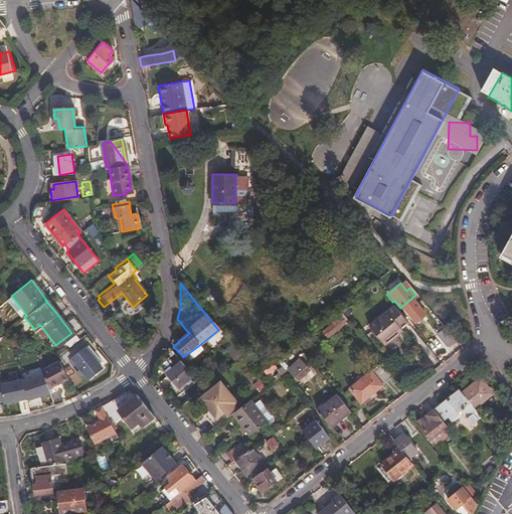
[(20,307),(11,296),(6,299),(15,311),(20,307)]
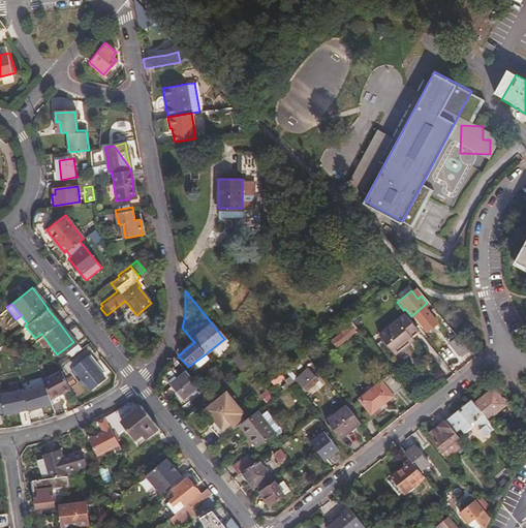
[(416,332),(403,315),(374,336),(383,347),(387,344),(394,353),(406,344),(404,342),(402,340),(406,337),(408,339),(416,332)]
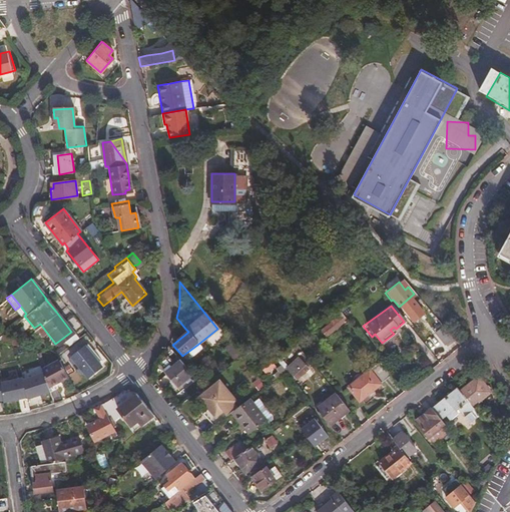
[(323,325),(320,328),(316,331),(320,337),(339,323),(341,325),(346,321),(338,311),(335,308),(319,321),(323,325)]
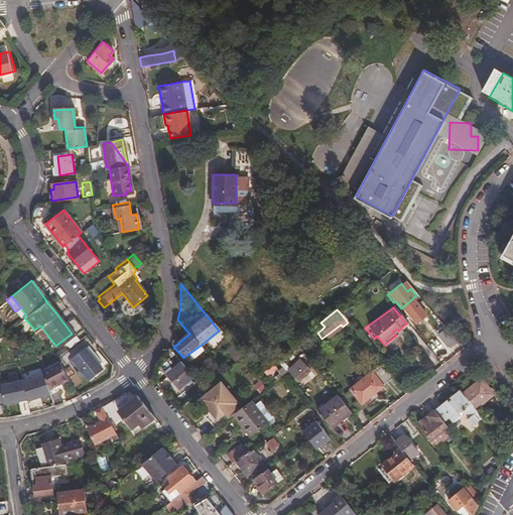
[(453,340),(443,328),(434,335),(443,347),(453,340)]
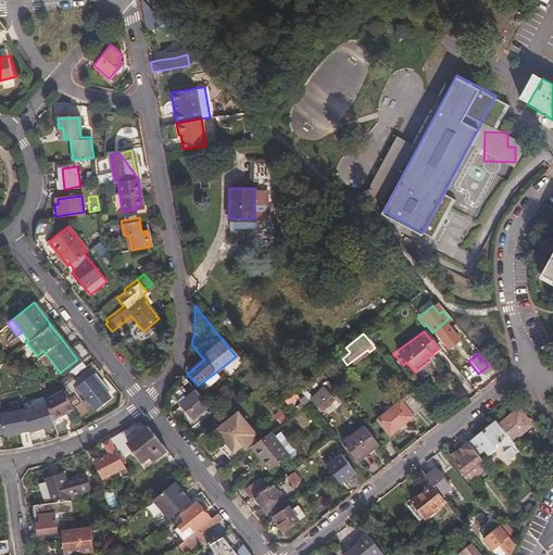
[(21,367),(1,362),(0,364),(0,368),(16,373),(21,367)]
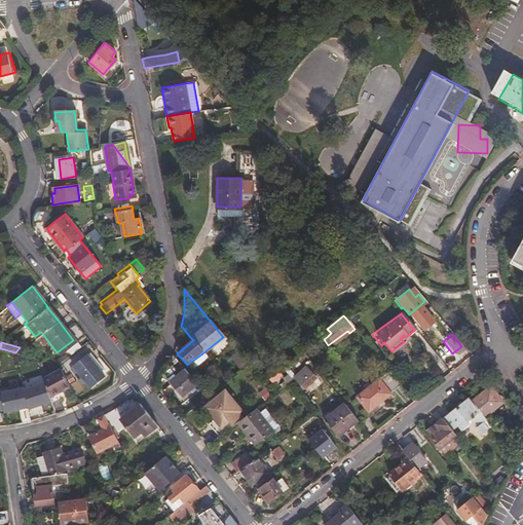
[(384,342),(381,345),(388,353),(391,351),(384,342)]
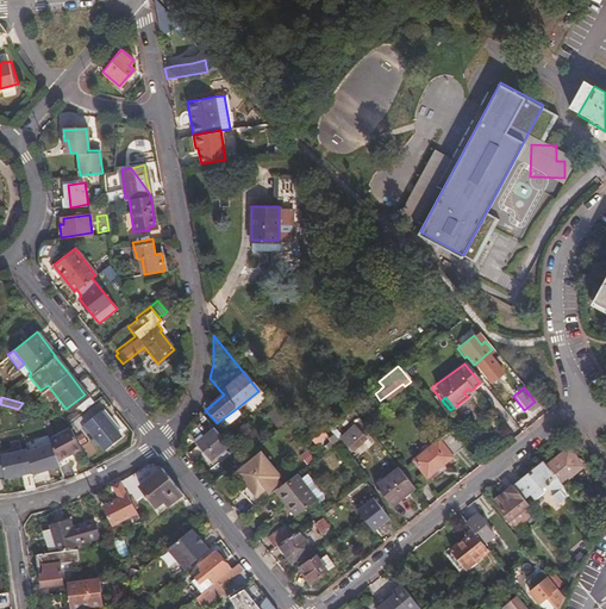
[(101,406),(80,424),(95,445),(99,442),(102,447),(118,434),(112,427),(116,424),(101,406)]
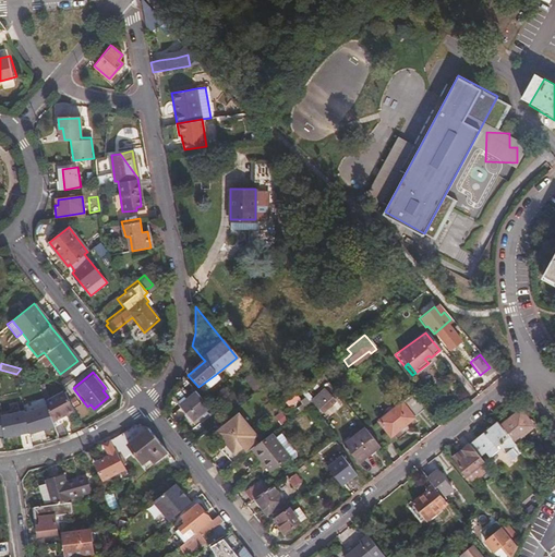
[(322,387),(309,398),(317,408),(327,401),(329,403),(332,400),(322,387)]
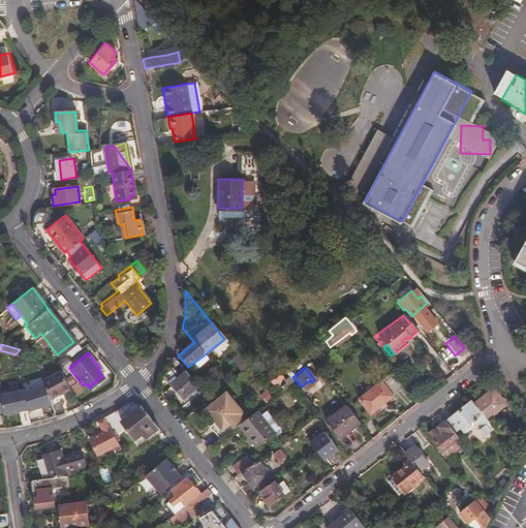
[(195,383),(184,370),(167,383),(179,397),(195,383)]
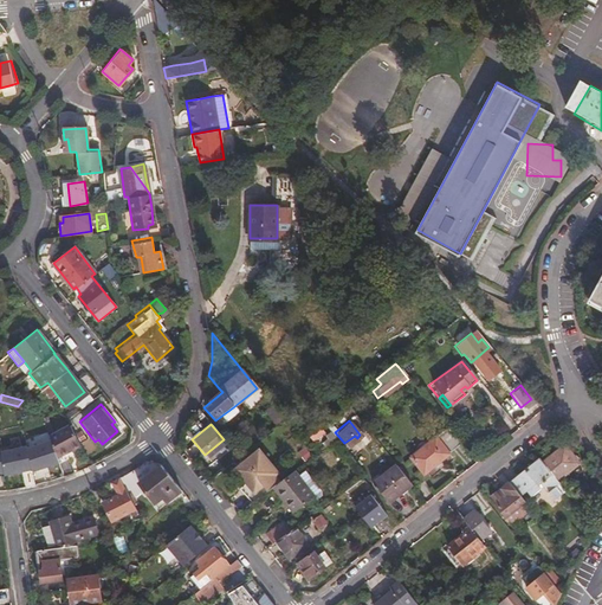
[(79,443),(70,425),(47,436),(54,456),(79,443)]
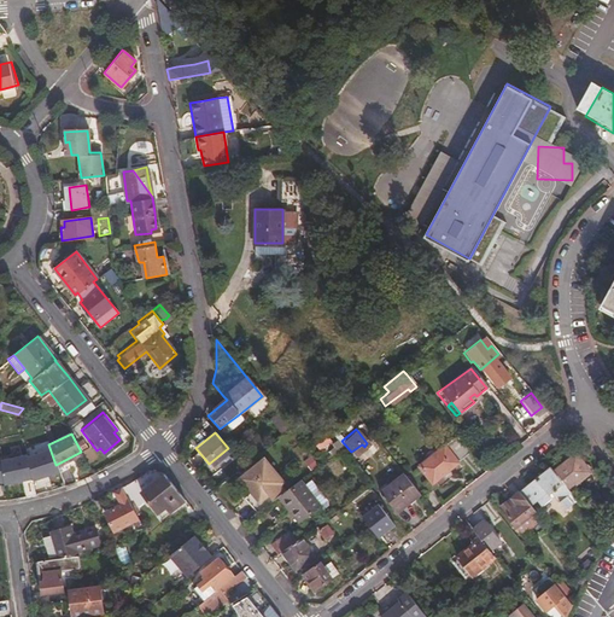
[(430,483),(468,452),(455,435),(440,447),(438,446),(434,448),(430,449),(424,453),(421,459),(416,463),(417,464),(416,466),(430,483)]
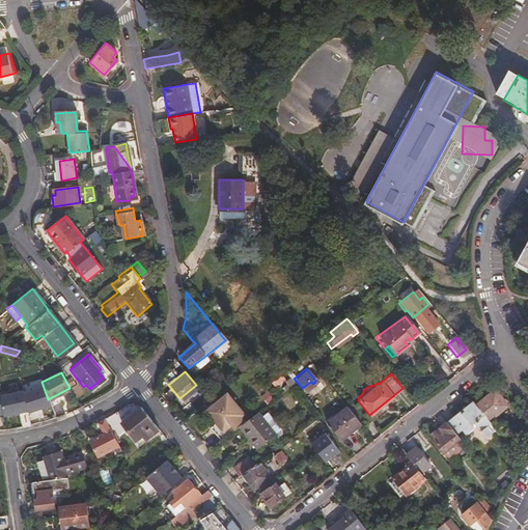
[(281,381),(278,375),(268,383),(272,387),(281,381)]
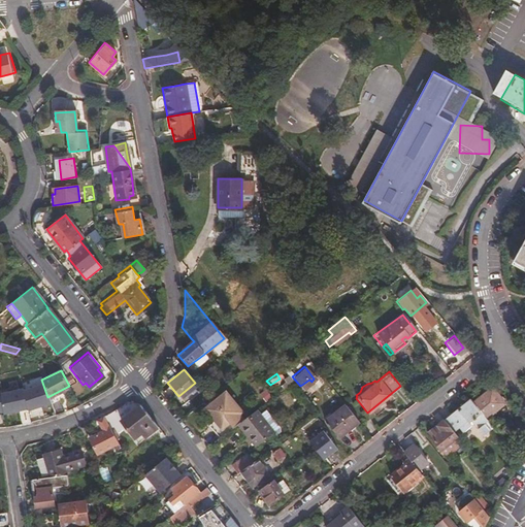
[(32,387),(0,394),(0,400),(1,406),(12,404),(13,407),(18,407),(19,414),(37,409),(32,387)]
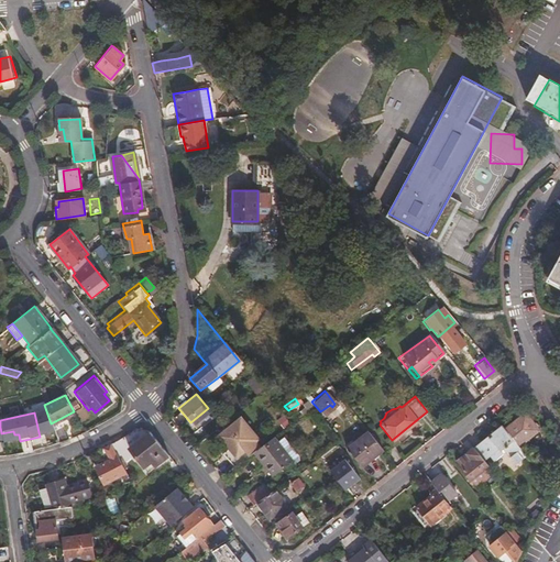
[(513,445),(514,447),(535,430),(520,415),(502,430),(513,445)]
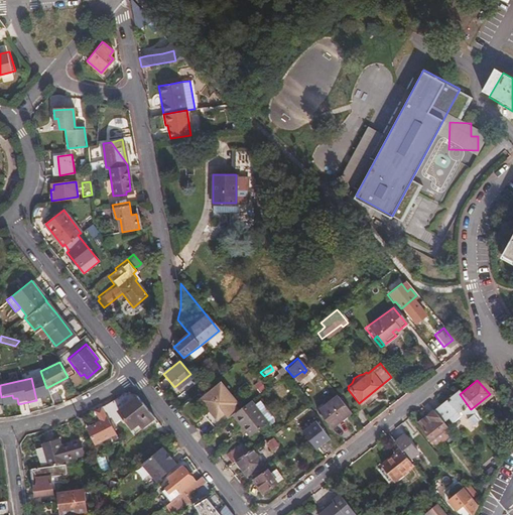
[(231,411),(233,410),(228,404),(232,401),(218,383),(201,397),(209,407),(202,412),(213,425),(219,420),(220,420),(231,411)]
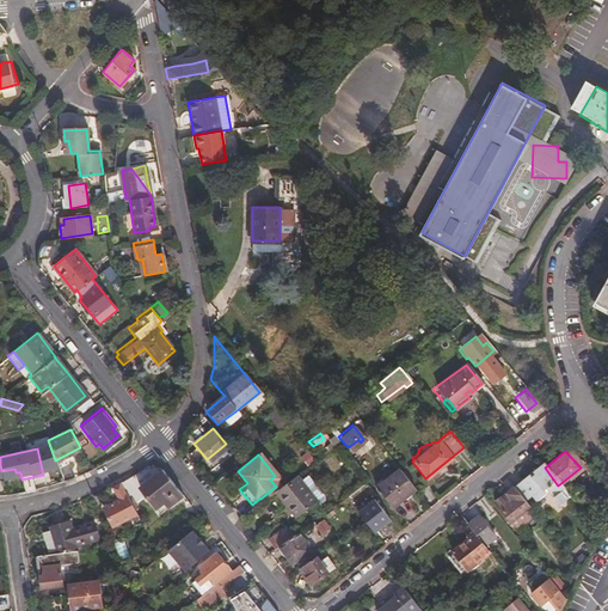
[(545,468),(541,464),(511,488),(527,507),(527,508),(557,484),(545,468)]
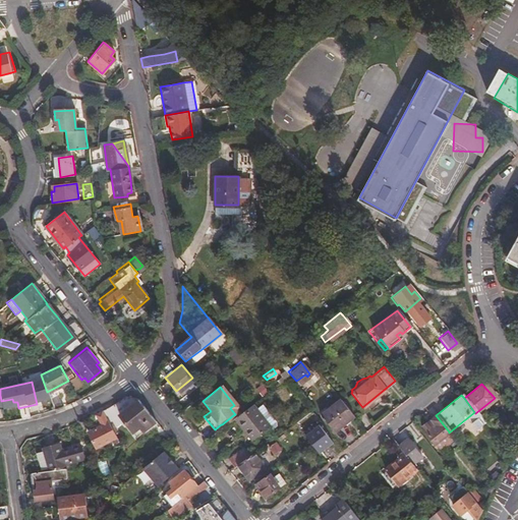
[(45,412),(53,409),(49,396),(40,399),(45,412)]
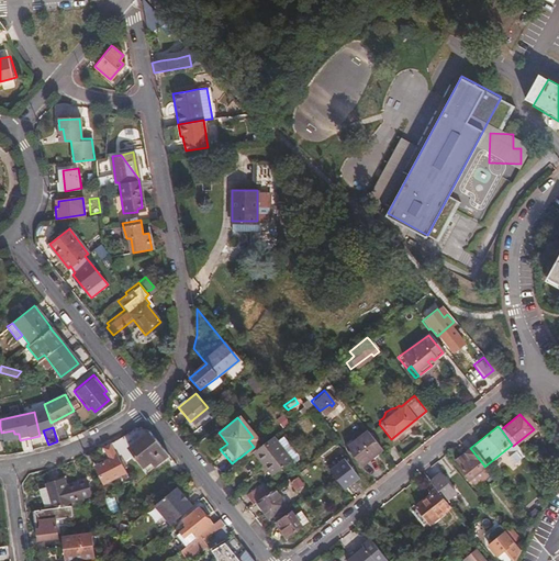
[(147,430),(134,428),(110,442),(99,448),(103,455),(105,453),(109,458),(96,464),(104,483),(121,474),(119,469),(124,467),(119,458),(130,449),(146,471),(167,455),(147,430)]
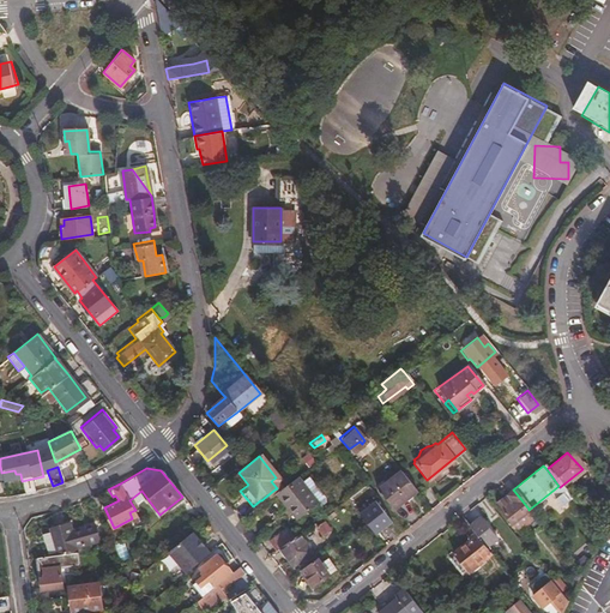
[(396,469),(373,487),(390,509),(414,491),(396,469)]
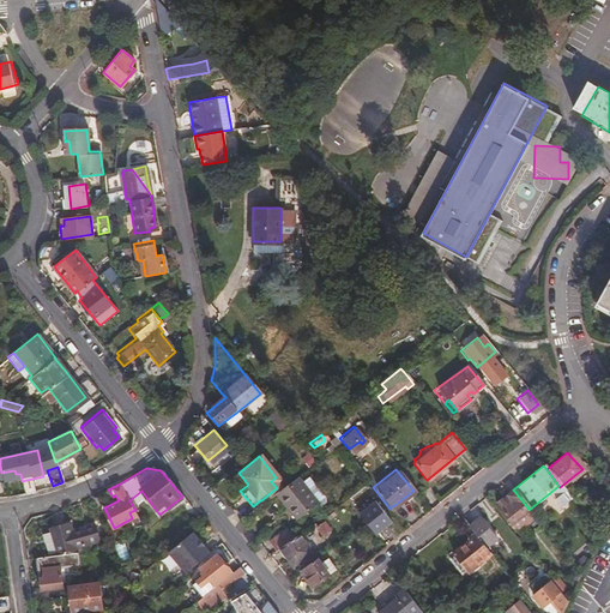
[(302,476),(299,470),(277,488),(275,490),(282,499),(284,497),(299,514),(326,491),(310,470),(302,476)]
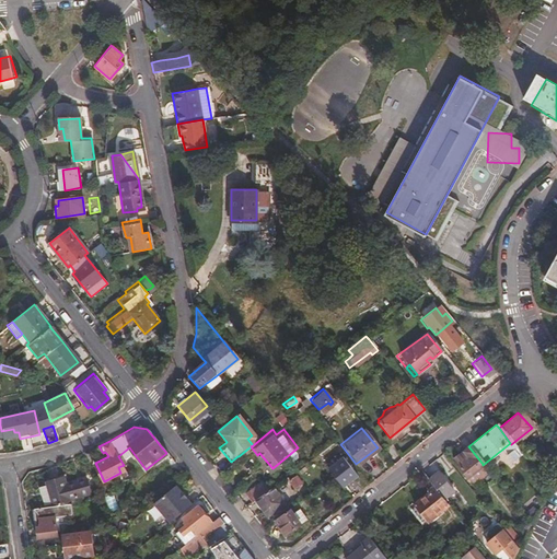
[(483,464),(468,446),(451,459),(467,480),(471,477),(470,475),(483,464)]
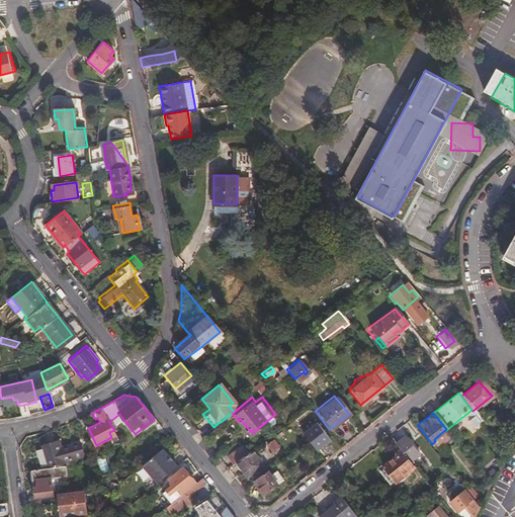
[(249,435),(252,433),(240,419),(238,421),(249,435)]
